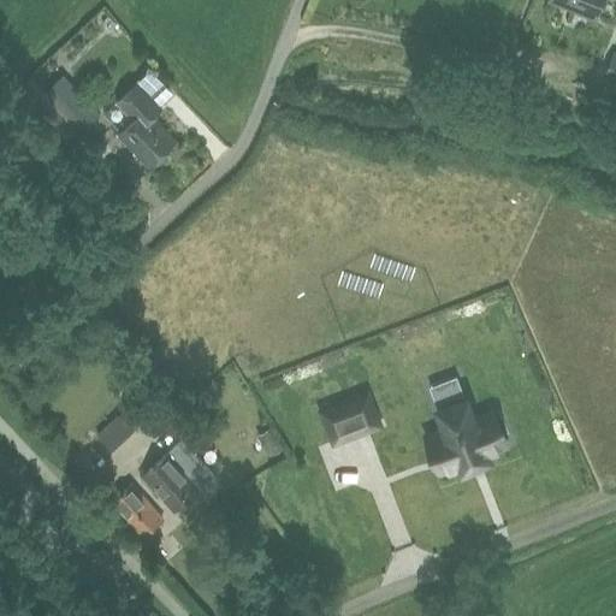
[(552,0),(593,16),(599,0),(552,0)]
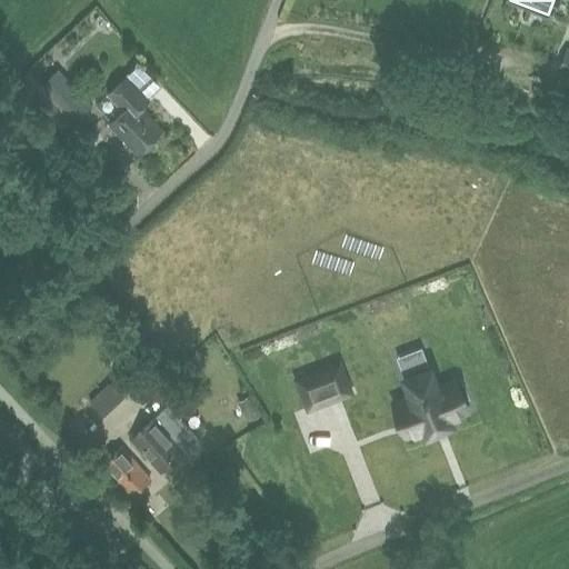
[(107,1),(99,18),(112,22),(119,6),(107,1)]
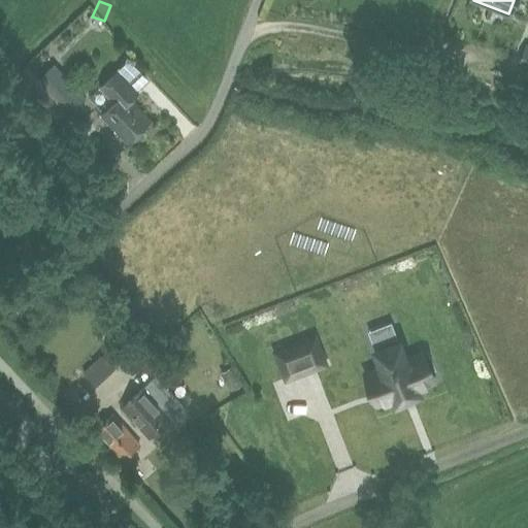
[(139,79),(150,70),(131,50),(121,59),(139,79)]
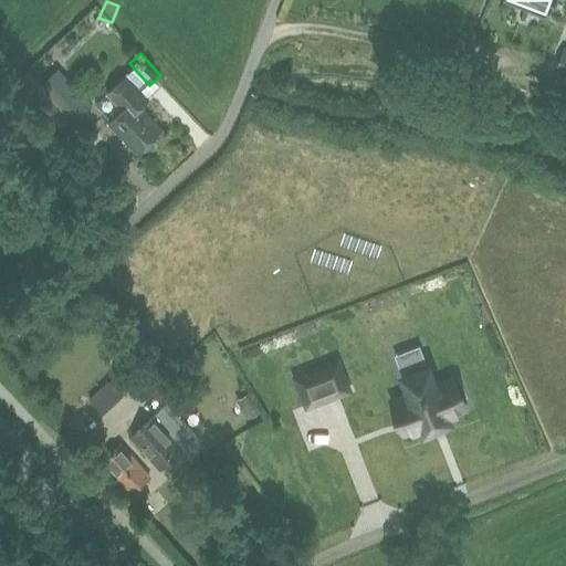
[(91,105),(56,69),(37,87),(24,75),(16,82),(31,97),(50,117),(58,109),(71,124),(91,105)]
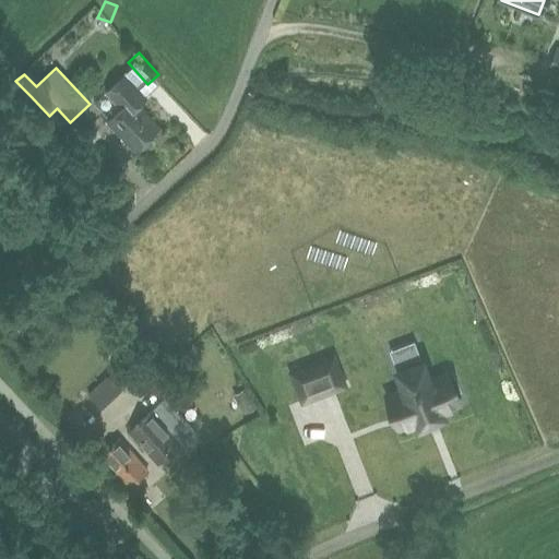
[(106,121),(134,152),(158,129),(138,106),(146,98),(123,74),(105,92),(120,108),(106,121)]
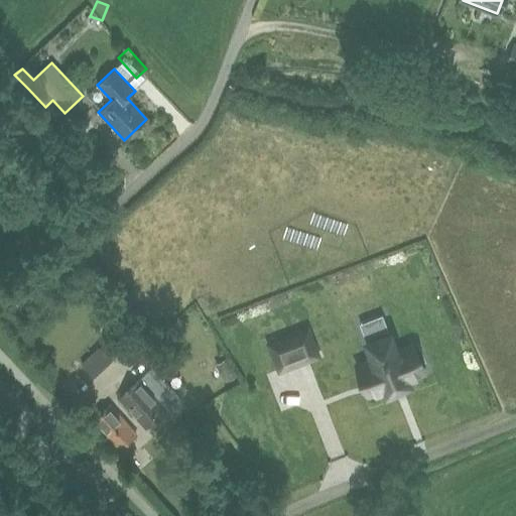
[(123,327),(131,319),(118,304),(109,312),(123,327)]
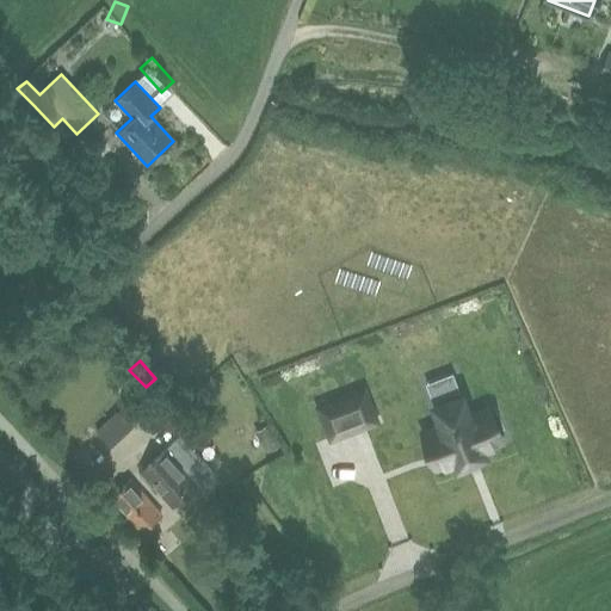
[(168,418),(143,389),(125,405),(152,433),(168,418)]
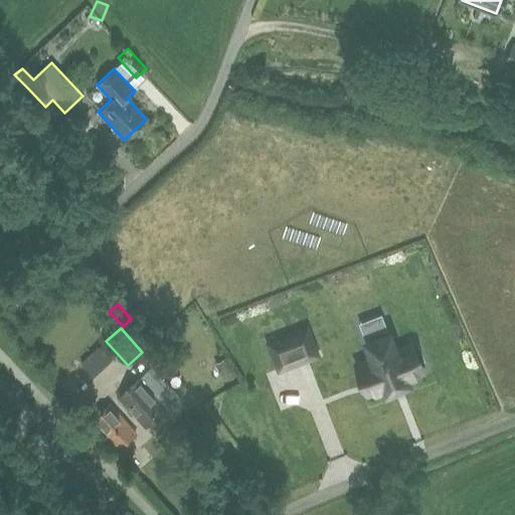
[(279,369),(316,354),(306,328),(269,343),(279,369)]
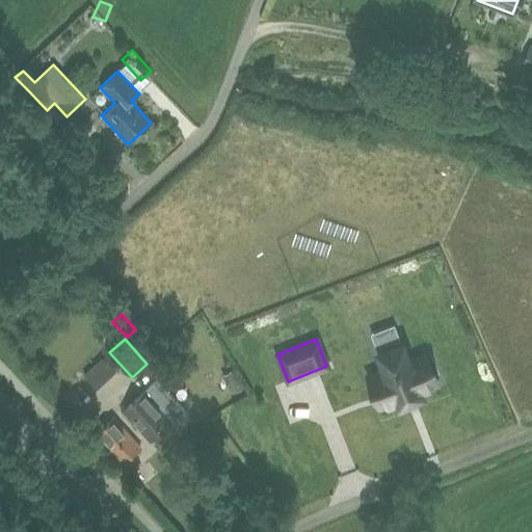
[(377,353),(383,368),(368,374),(374,393),(379,405),(384,403),(395,399),(397,405),(422,396),(420,390),(431,386),(435,383),(430,371),(424,354),(423,352),(407,358),(402,344),(377,353)]
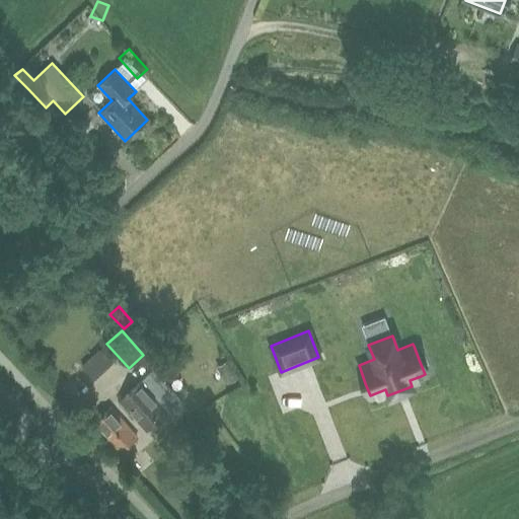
[(95,380),(110,366),(95,350),(80,364),(95,380)]
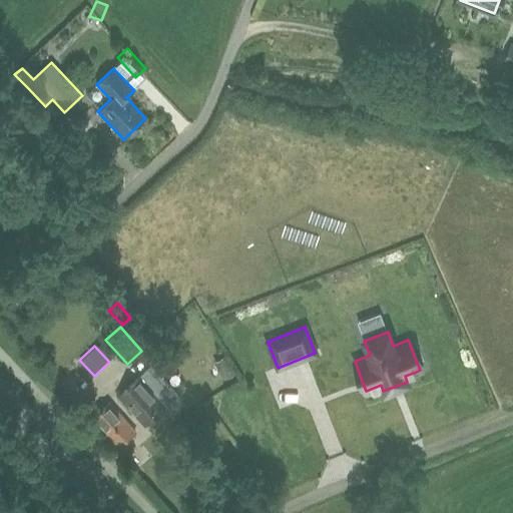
[(139,377),(116,399),(131,415),(133,414),(144,425),(165,406),(156,396),(162,391),(154,382),(148,387),(139,377)]
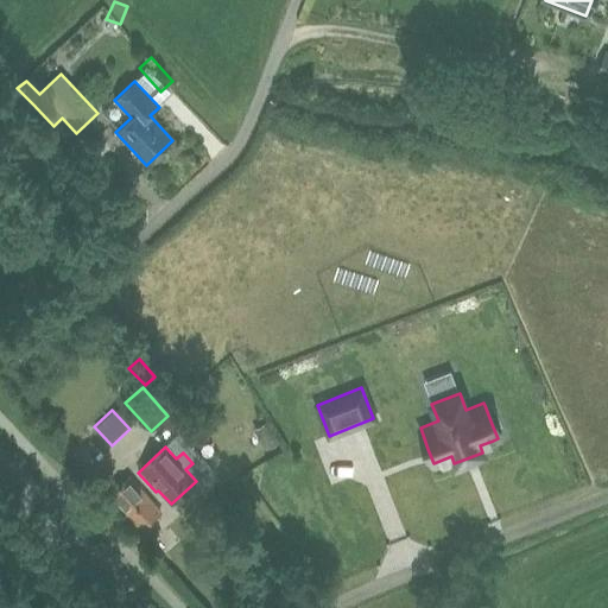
[(160,512),(130,477),(109,495),(140,530),(160,512)]
